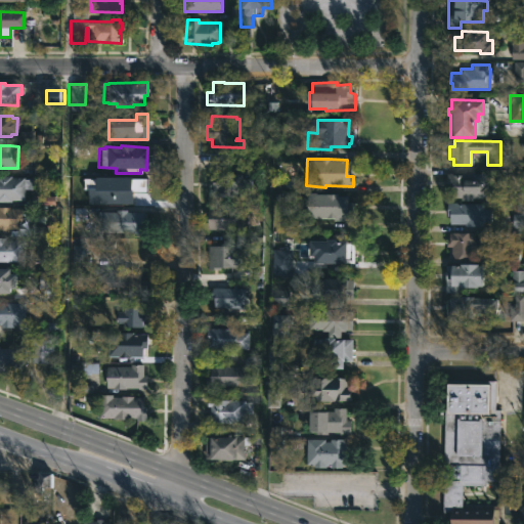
[(484,179),(483,186),(486,186),(486,198),(472,198),(472,201),(460,201),(460,198),(450,198),(450,192),(445,191),(445,173),(484,174),(484,179)]
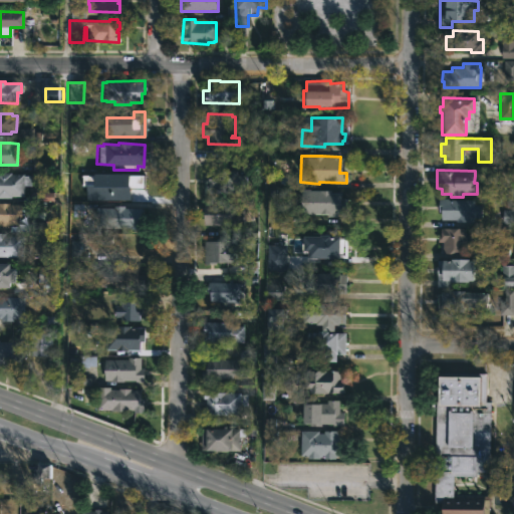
[(236,171),(236,175),(245,175),(245,188),(236,188),(236,193),(218,193),(218,183),(204,183),(204,180),(207,180),(207,173),(209,173),(210,171),(236,171)]
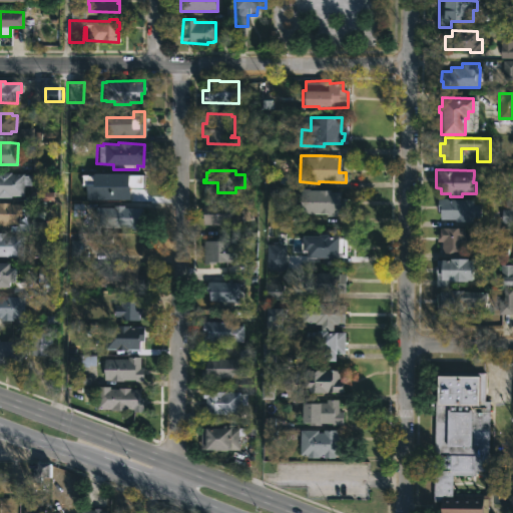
[(0,172),(9,172),(9,173),(29,175),(29,185),(22,185),(21,197),(0,196),(0,172)]
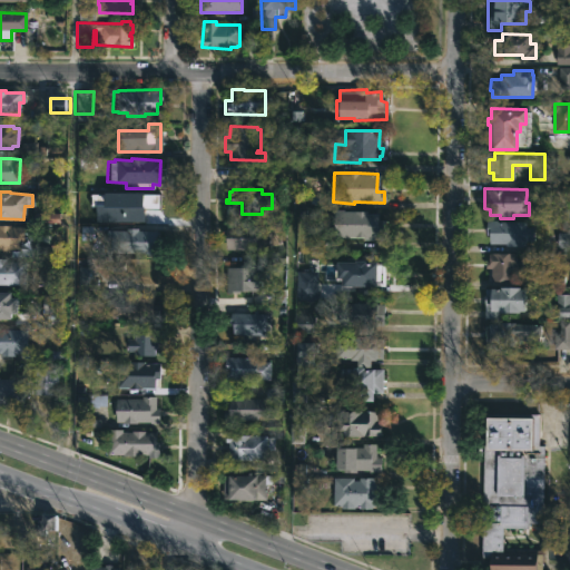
[(383,227),(383,239),(332,237),(333,210),(365,212),(365,214),(377,214),(376,219),(384,220),(383,227)]
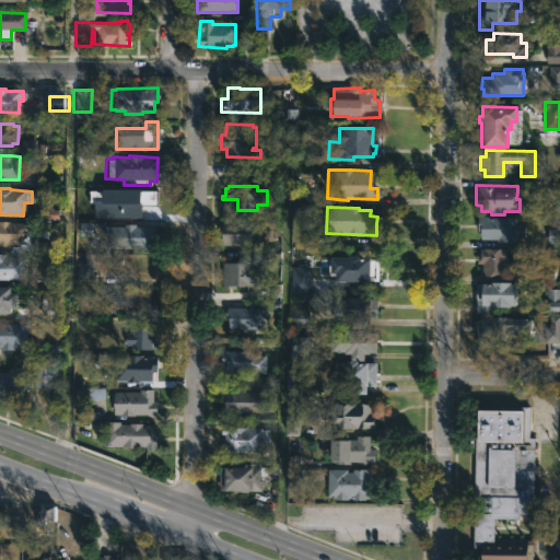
[(524,225),(524,236),(516,236),(515,242),(479,240),(479,232),(476,232),(477,214),(479,214),(479,217),(487,217),(487,218),(516,219),(516,222),(524,222),(524,225)]
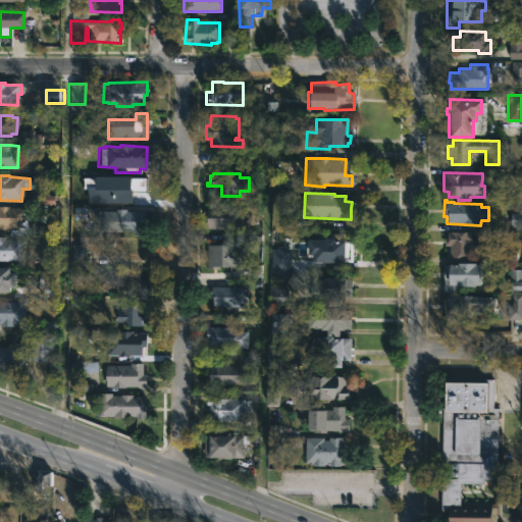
[(0,206),(8,206),(20,207),(20,219),(15,219),(15,228),(0,228),(0,206)]
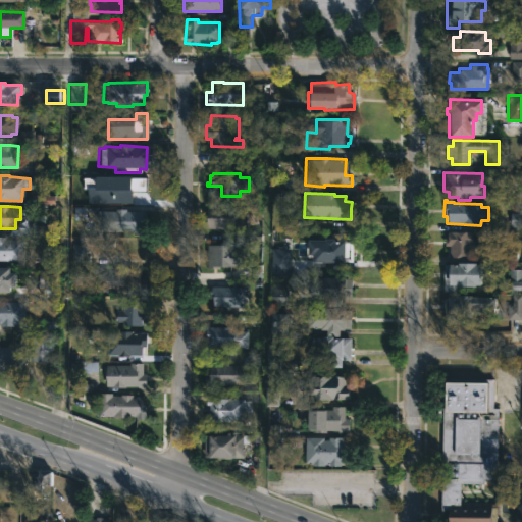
[(237,206),(243,207),(243,213),(251,213),(251,224),(243,224),(243,229),(206,228),(206,207),(237,206)]
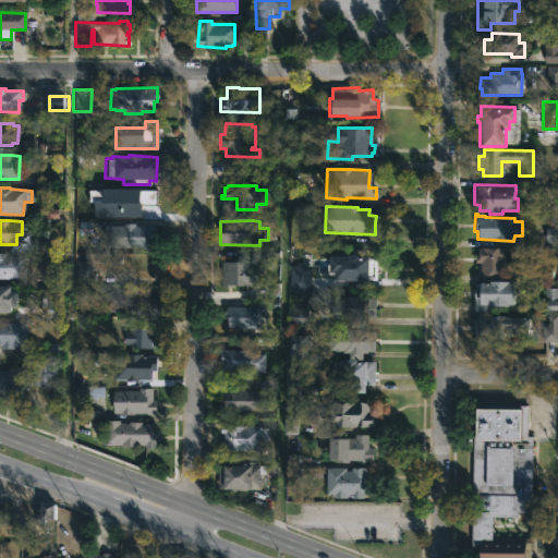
[(133,223),(133,226),(152,226),(152,234),(157,234),(156,250),(116,247),(116,223),(133,223)]
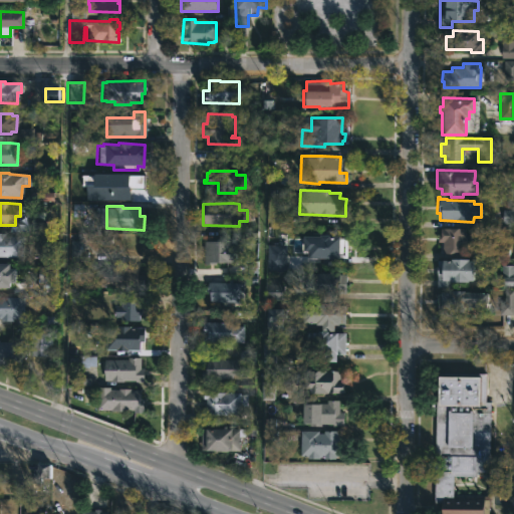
[(464,229),(467,229),(467,236),(470,236),(469,248),(463,248),(463,254),(442,254),(442,252),(440,252),(440,242),(437,242),(437,236),(440,236),(440,228),(464,229)]
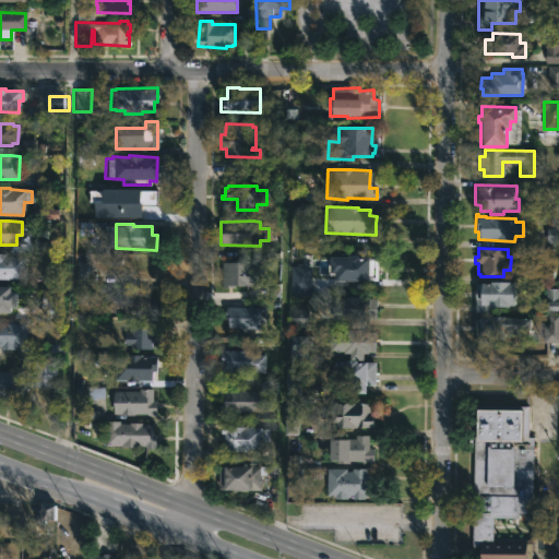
[(0,253),(4,253),(4,257),(24,257),(24,281),(0,281),(0,253)]
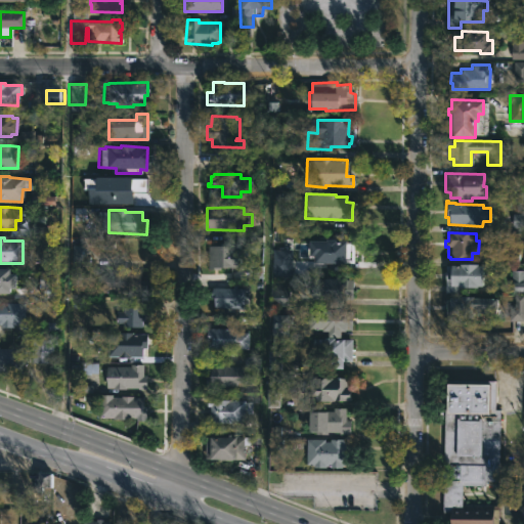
[(335,239),(335,241),(344,242),(344,264),(328,264),(328,268),(314,268),(315,263),(313,263),(313,241),(335,239)]
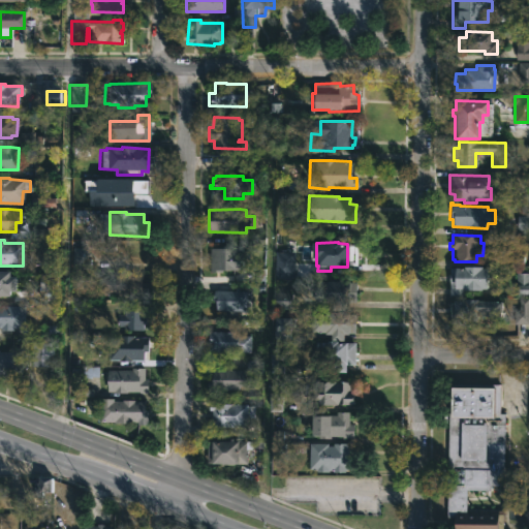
[(229,246),(229,249),(242,249),(242,270),(220,271),(220,273),(208,273),(209,248),(221,248),(221,246),(229,246)]
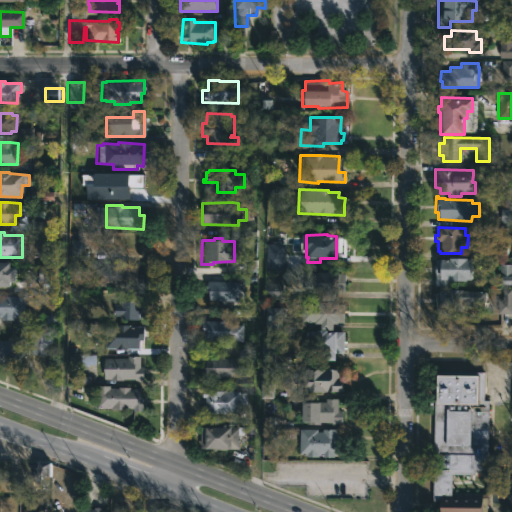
[(83,248),(83,250),(86,250),(86,260),(68,260),(69,240),(84,240),(84,248),(83,248)]
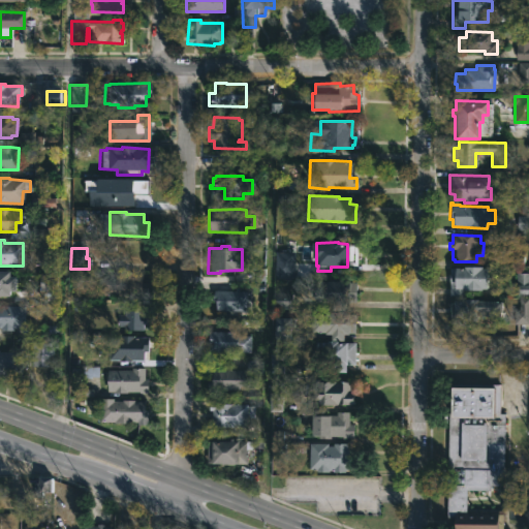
[(287,256),(275,256),(275,274),(287,274),(287,256)]
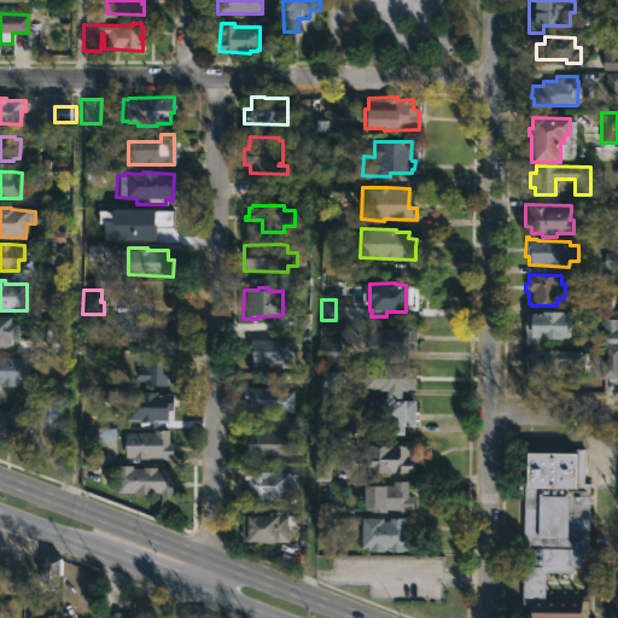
[(563,312),(563,314),(569,314),(569,338),(563,338),(563,340),(540,340),(540,347),(525,347),(524,314),(538,313),(538,315),(541,315),(541,312),(563,312)]
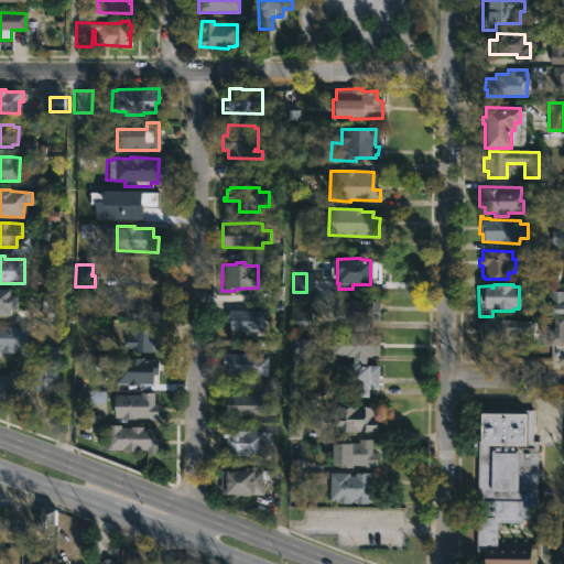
[(139,289),(140,291),(150,291),(150,302),(158,302),(158,318),(136,318),(136,315),(104,314),(104,301),(108,301),(108,291),(127,291),(127,289),(139,289)]
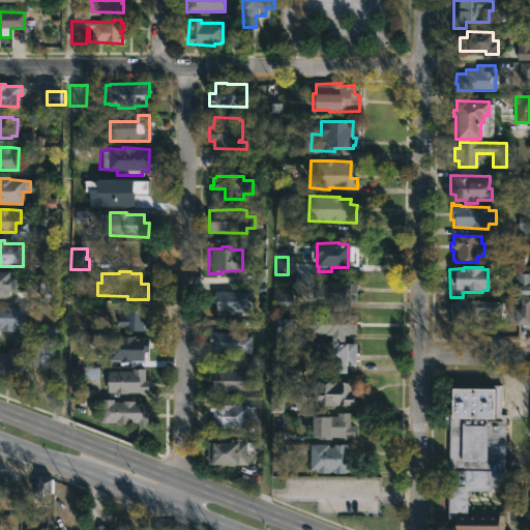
[(0,272),(7,272),(7,277),(13,277),(13,292),(6,292),(6,297),(0,297),(0,272)]
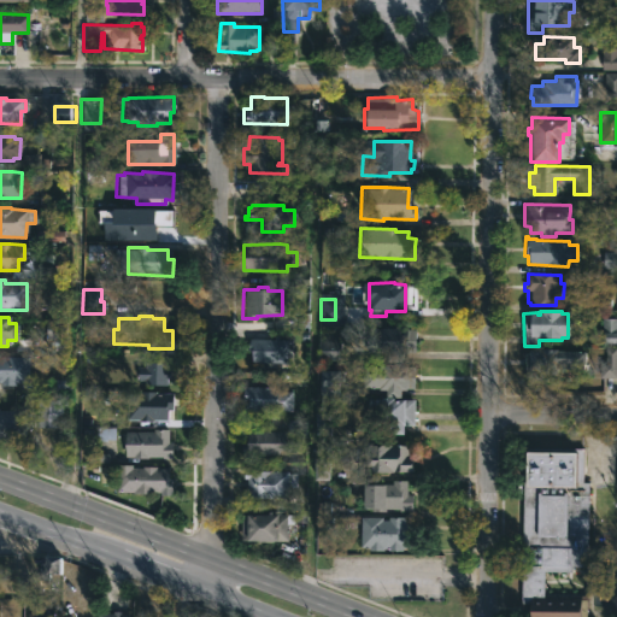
[(401,352),(401,363),(386,363),(386,354),(364,354),(364,328),(413,329),(413,353),(401,352)]
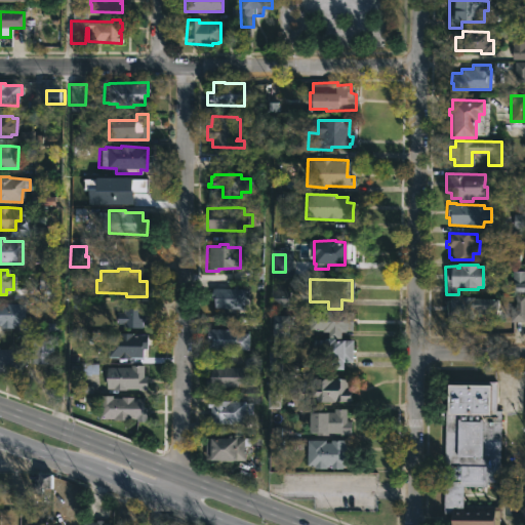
[(243,289),(243,309),(233,309),(233,312),(224,312),(225,309),(213,309),(214,289),(243,289)]
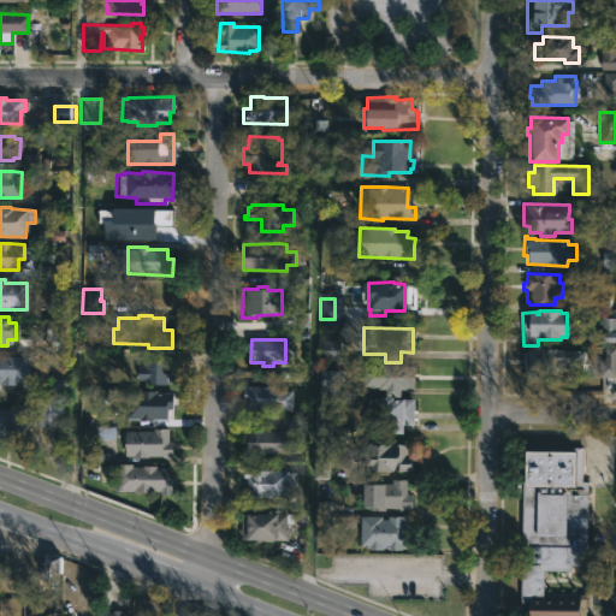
[(341,342),(320,342),(320,361),(341,361),(341,342)]
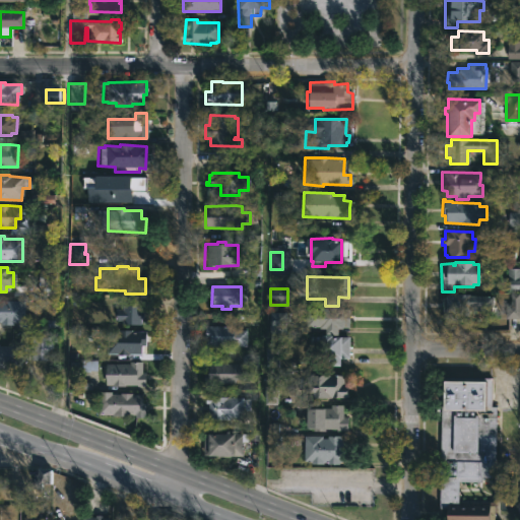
[(468,295),(493,297),(493,308),(491,308),(491,311),(469,311),(469,318),(456,318),(456,316),(445,314),(445,296),(468,295)]
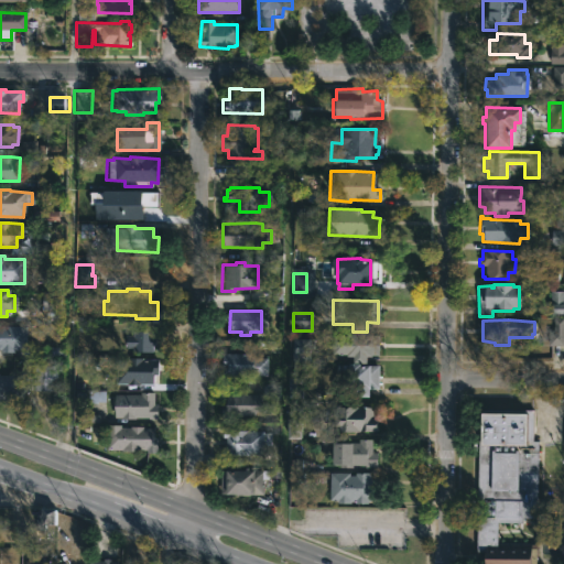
[(148,332),(151,332),(151,338),(154,339),(154,346),(151,346),(151,353),(131,353),(131,348),(125,348),(125,336),(131,336),(131,332),(133,332),(134,323),(148,324),(148,332)]
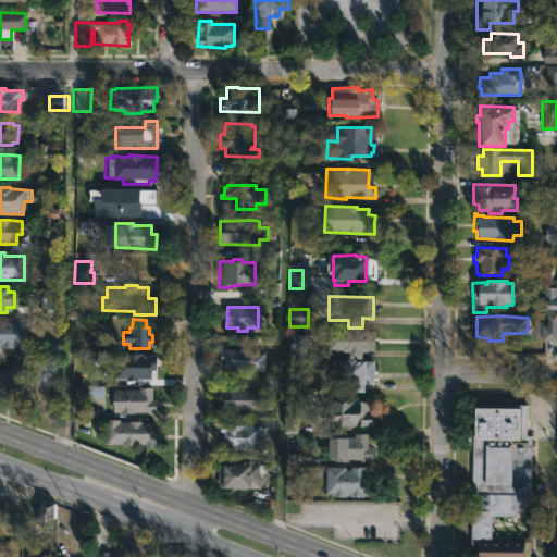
[(0,322),(25,322),(25,346),(13,346),(13,348),(0,348),(0,322)]
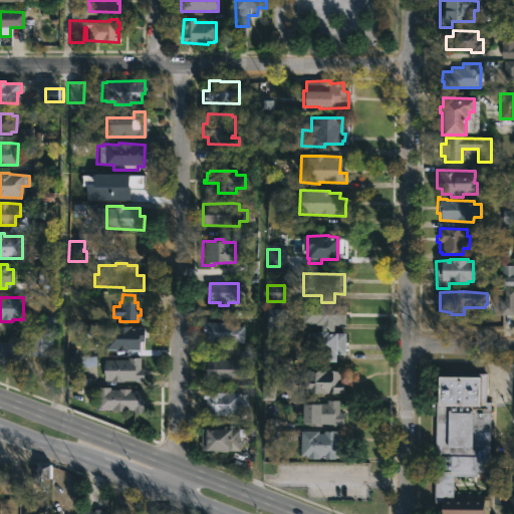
[(338,304),(344,305),(344,324),(332,325),(332,331),(316,331),(316,323),(301,323),(302,306),(314,306),(314,303),(338,304)]
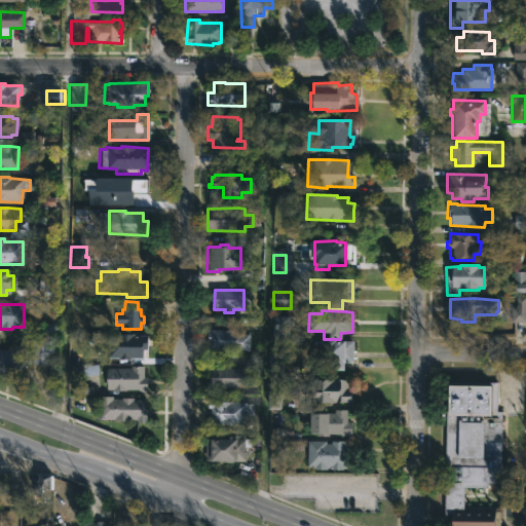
[(287,336),(287,338),(271,337),(271,315),(288,316),(287,336)]
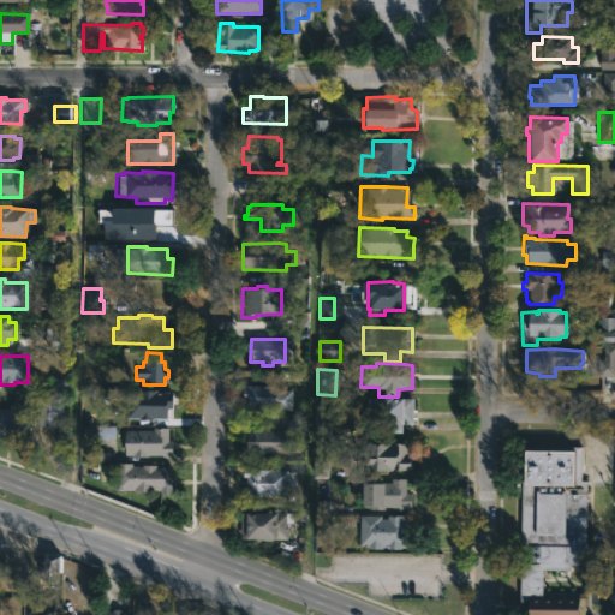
[(291,390),(290,410),(240,408),(242,386),(275,387),(275,388),(279,390),(291,390)]
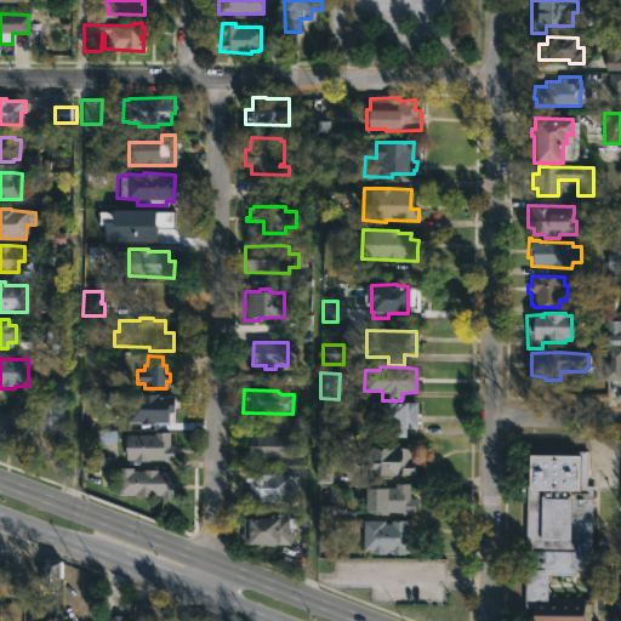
[(155,394),(172,397),(172,420),(167,421),(167,423),(143,425),(143,431),(127,429),(127,423),(125,421),(125,409),(121,409),(121,399),(126,399),(126,396),(155,394)]
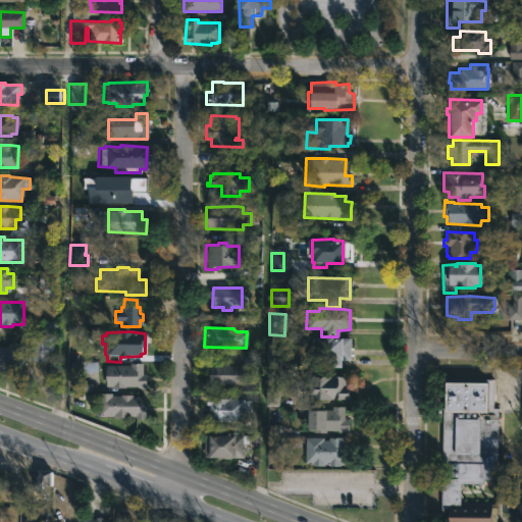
[(331,337),(350,338),(350,360),(340,361),(340,368),(310,368),(311,336),(331,337)]
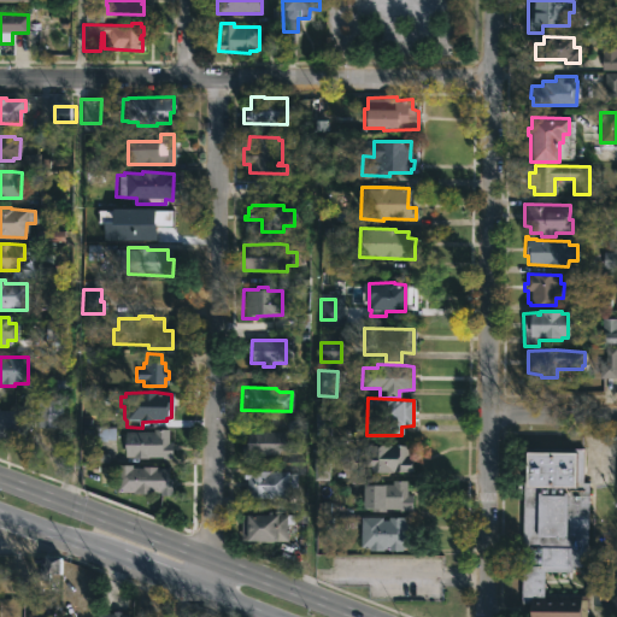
[(60,425),(60,428),(35,428),(36,399),(62,400),(60,425)]
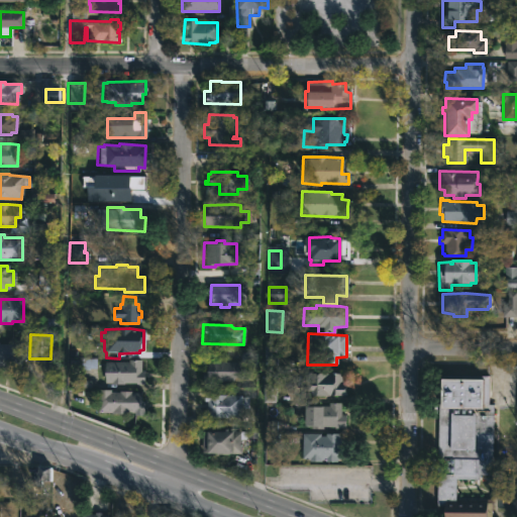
[(0,342),(21,343),(21,351),(24,351),(24,358),(20,358),(20,366),(0,366),(0,342)]
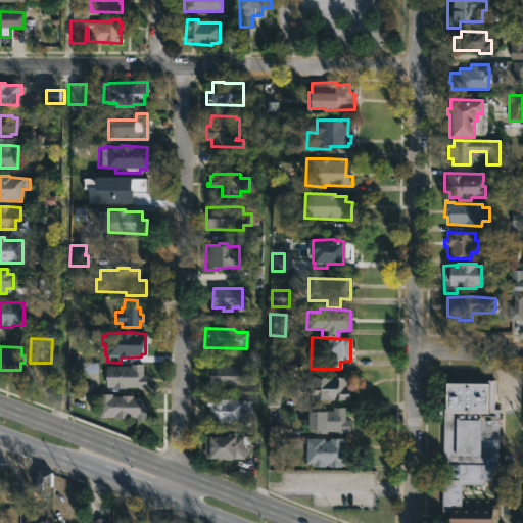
[(142,364),(142,374),(145,374),(145,388),(104,387),(104,364),(112,364),(112,366),(129,366),(129,364),(142,364)]
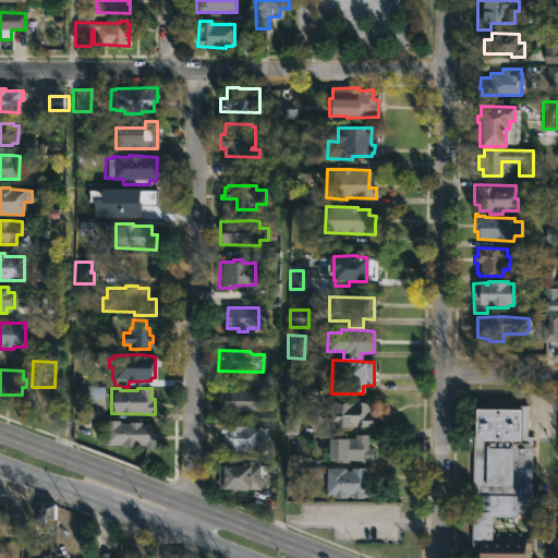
[(252,390),(258,390),(258,395),(261,396),(261,412),(218,413),(218,397),(222,397),(222,389),(252,390)]
